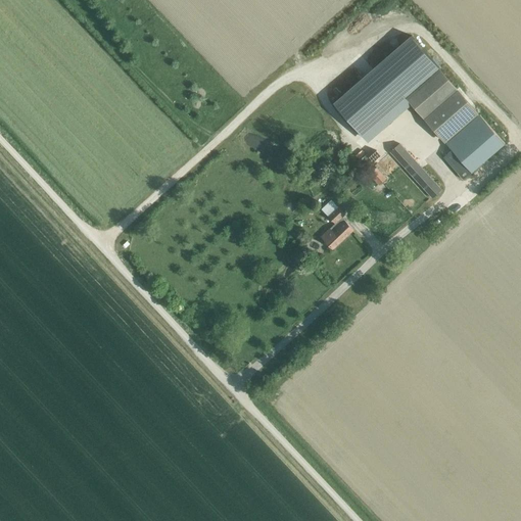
[(409,37),(332,104),(360,135),(401,98),(436,68),(409,37)]
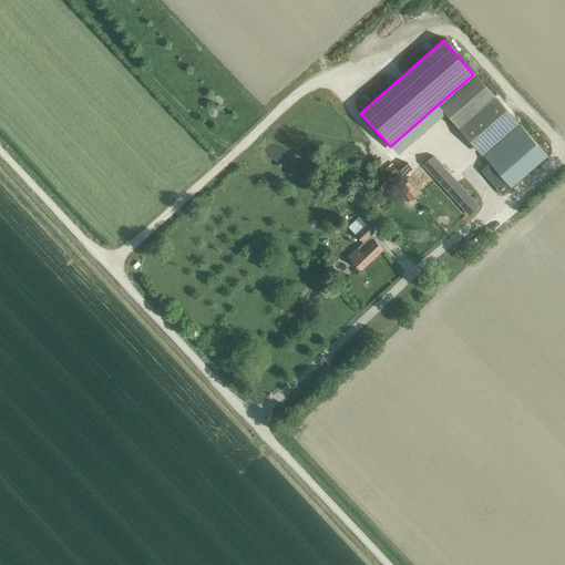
[(474,75),(439,106),(482,157),(517,126),(474,75)]
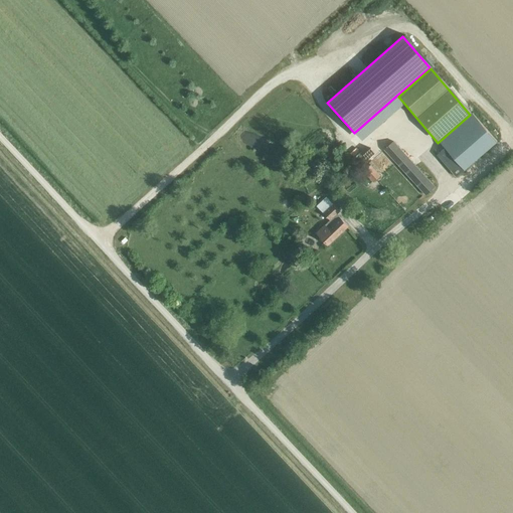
[(443,149),(435,156),(454,178),(462,171),(495,143),(470,115),(438,143),(443,149)]
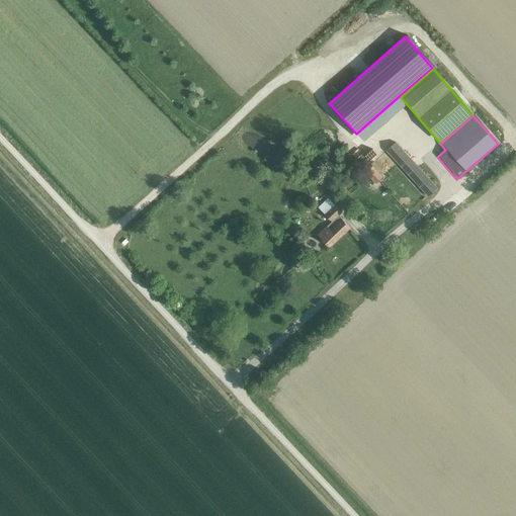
[(426,198),(435,190),(394,144),(384,152),(426,198)]
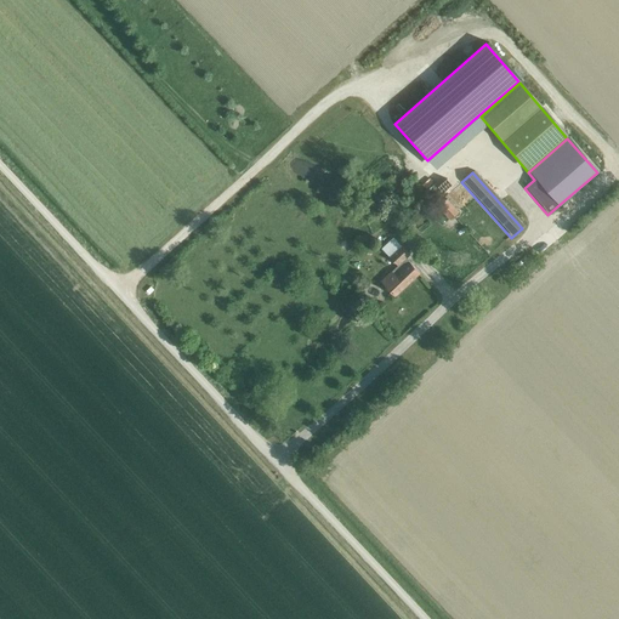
[(446,200),(436,209),(448,222),(458,214),(446,200)]
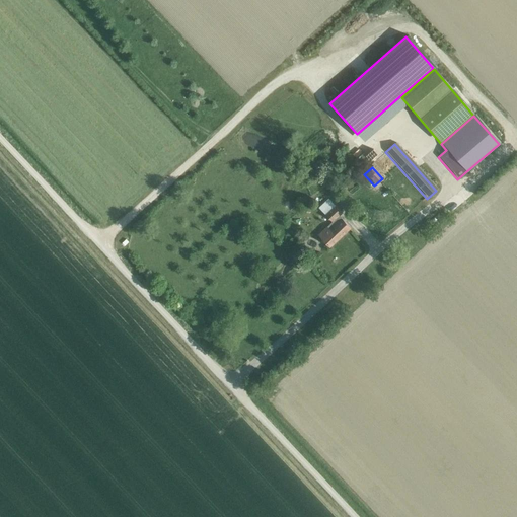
[(316,210),(323,217),(330,224),(316,237),(328,249),(349,230),(338,218),(340,215),(326,201),(316,210)]
